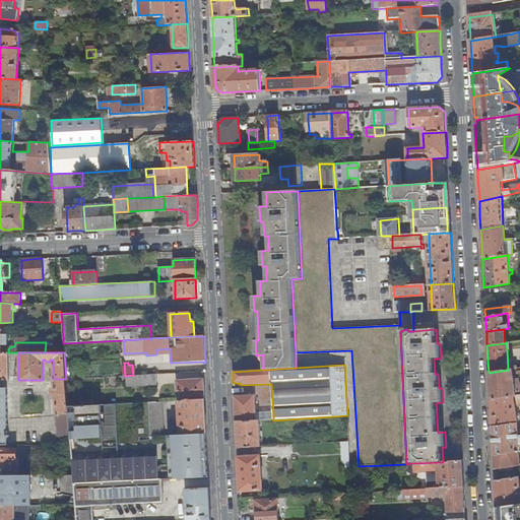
[(508,370),(489,373),(489,377),(489,386),(490,399),(519,394),(519,383),(514,385),(512,370),(508,370)]
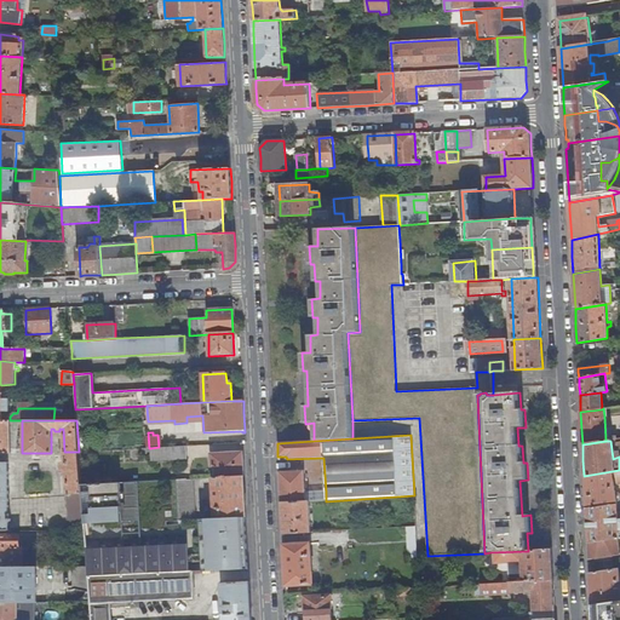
[(190,459),(189,446),(159,447),(150,448),(150,460),(190,459)]
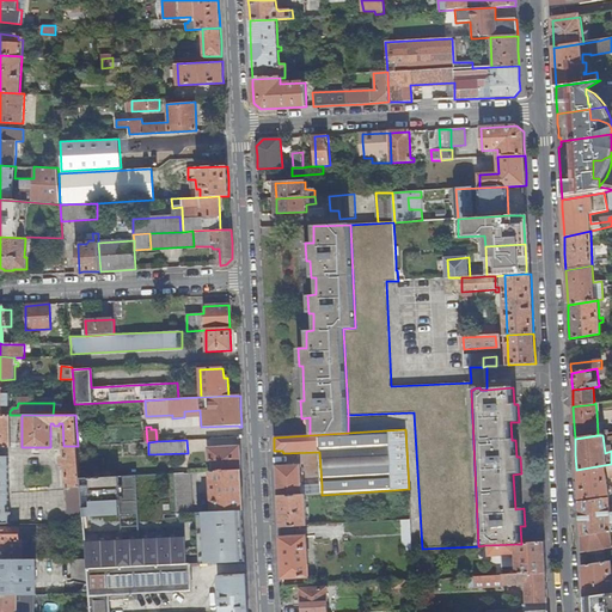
[(78,446),(63,446),(65,456),(60,457),(61,465),(65,466),(67,509),(83,508),(80,478),(79,470),(78,446)]
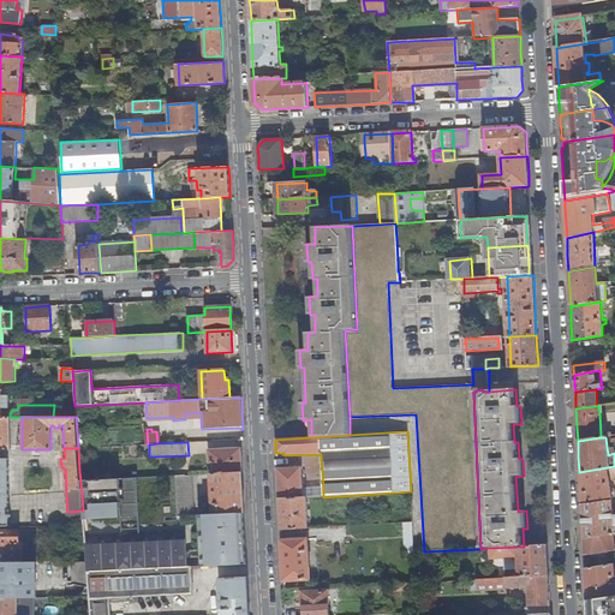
[(215,473),(242,472),(240,453),(240,449),(212,451),(212,464),(215,464),(215,473)]
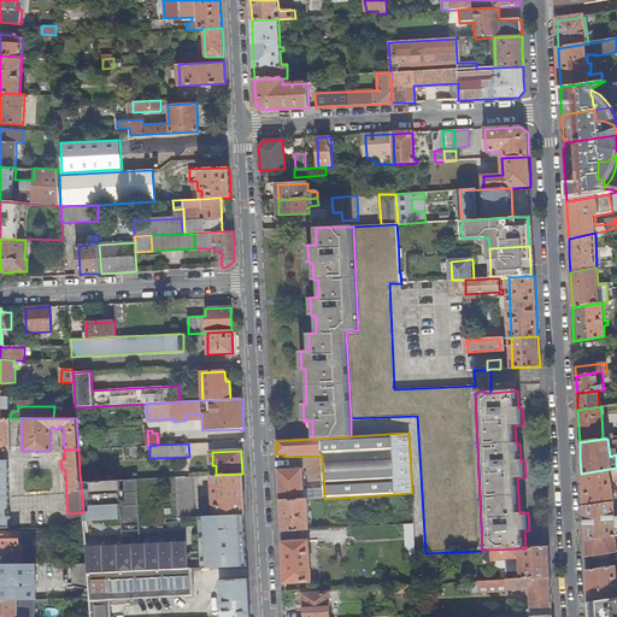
[(616,468),(581,474),(582,488),(583,506),(615,501),(616,500),(616,491),(616,492),(616,491),(612,491),(611,482),(616,480),(616,468)]
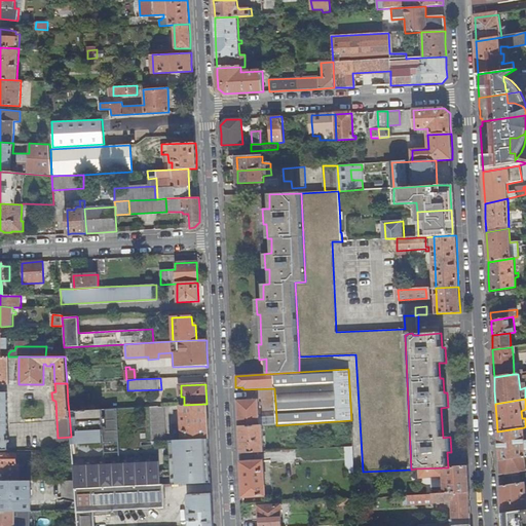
[(258,401),(236,402),(238,427),(259,426),(258,418),(260,418),(260,416),(258,416),(258,401)]
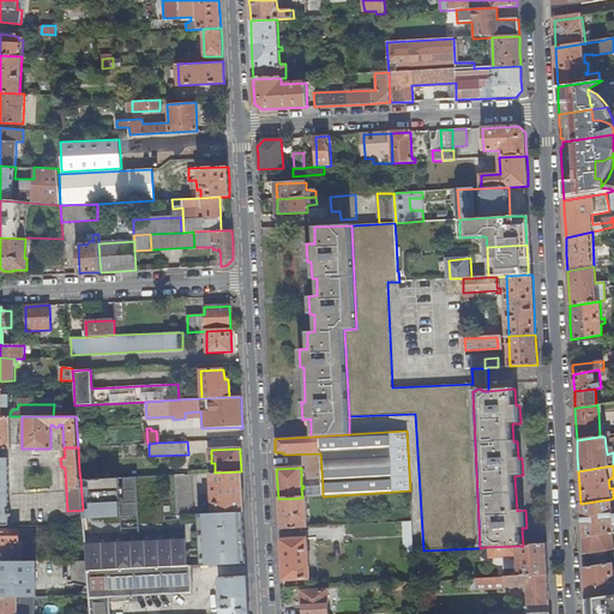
[(98,470),(79,471),(80,480),(98,479),(98,470)]
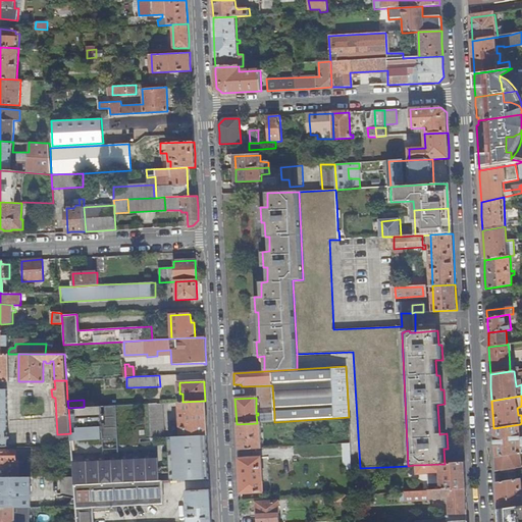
[(181,435),(207,434),(206,418),(205,401),(183,402),(180,403),(181,435)]
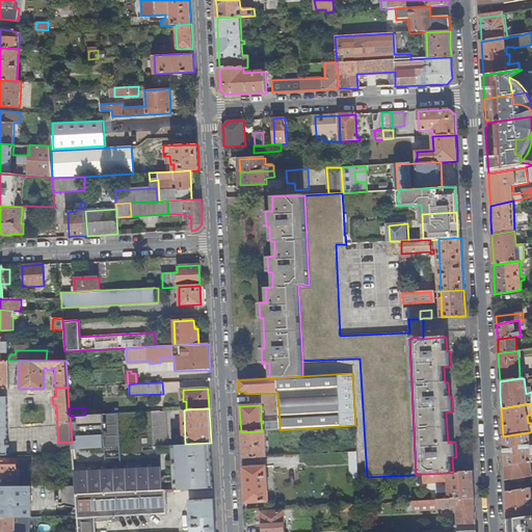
[(154,446),(167,445),(166,411),(152,411),(154,446)]
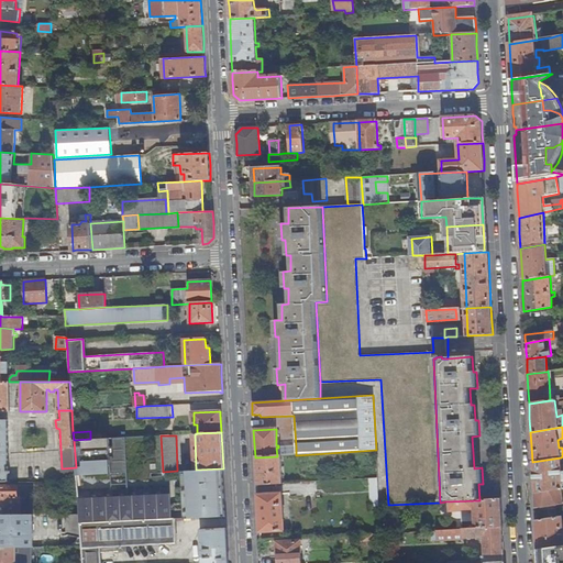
[(118,438),(110,439),(111,474),(120,474),(118,438)]
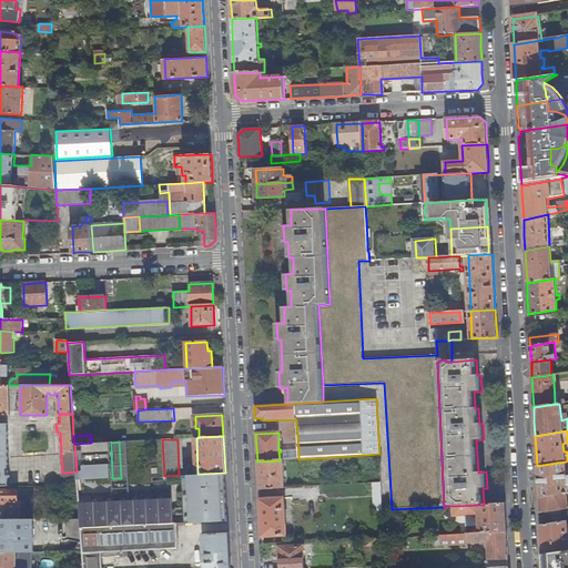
[(91,443),(74,444),(77,472),(77,480),(112,478),(111,443),(91,443)]
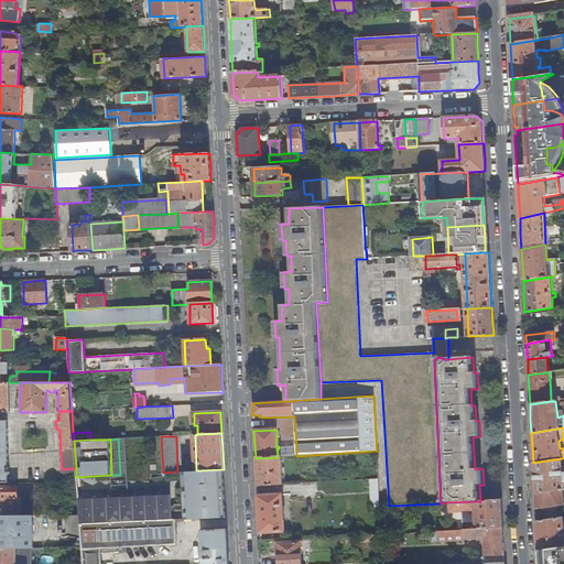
[(296,456),(296,447),(279,448),(277,448),(278,457),(281,456),(296,456)]
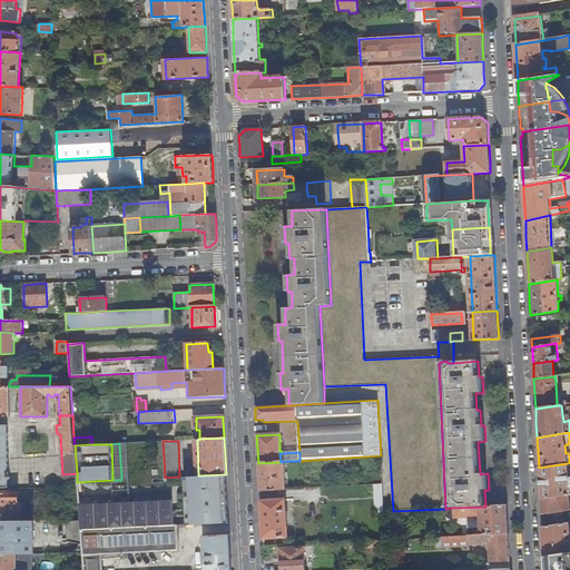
[(281,462),(258,463),(258,479),(259,491),(286,490),(284,461),(281,462)]
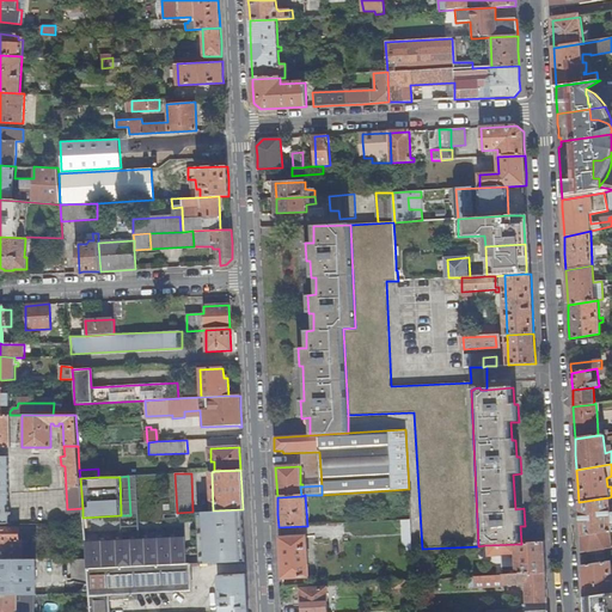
[(610,497),(579,502),(579,519),(580,534),(611,530),(611,510),(610,512),(610,497)]
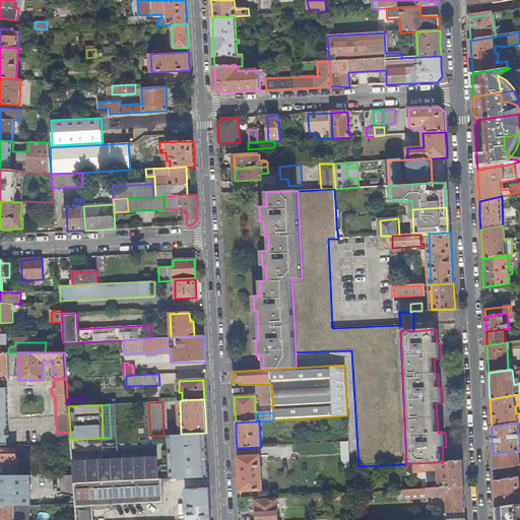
[(70,440),(70,432),(57,433),(58,441),(70,441),(70,440)]
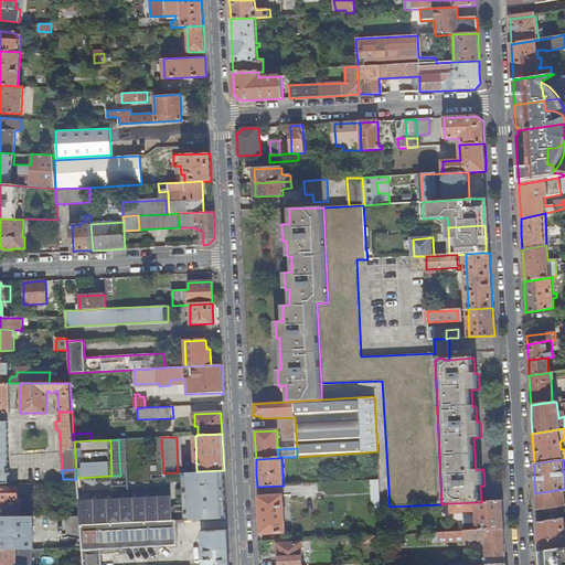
[(230,518),(227,470),(224,470),(196,471),(187,472),(189,520),(230,518)]
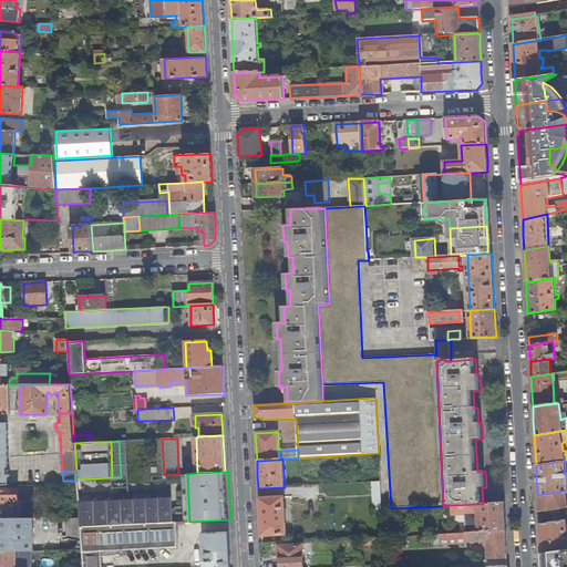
[(380,482),(372,482),(374,509),(382,509),(382,508),(380,482)]
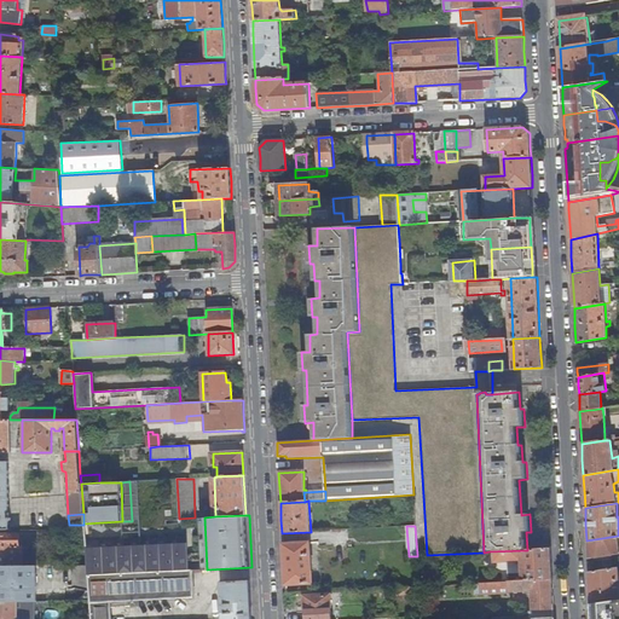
[(0,565),(25,566),(27,544),(18,545),(18,534),(0,534),(0,565)]
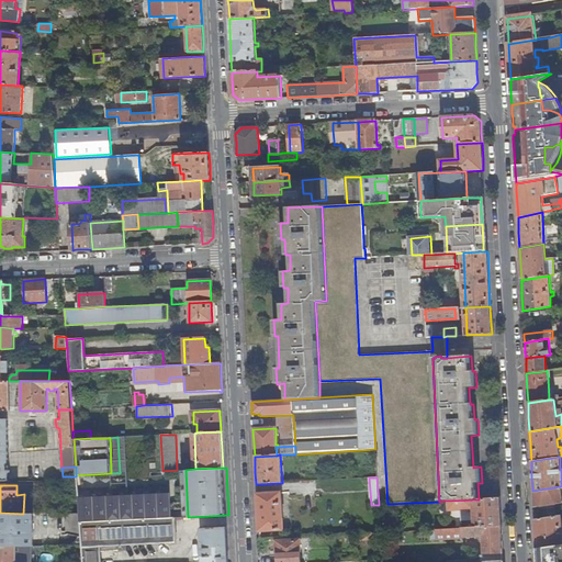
[(561,486),(532,491),(534,506),(561,502),(561,499),(561,498),(561,486)]
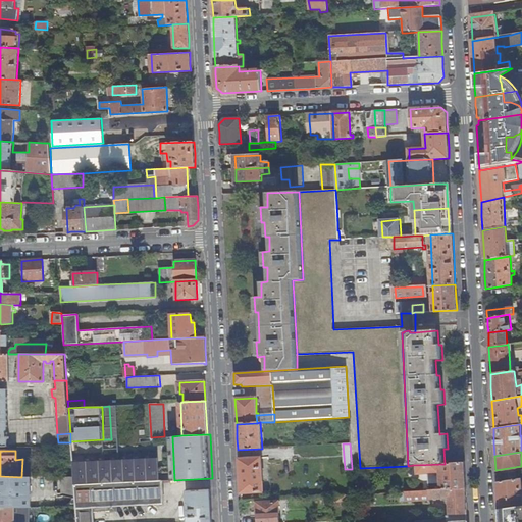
[(158,481),(157,458),(72,462),(73,476),(73,485),(158,481)]
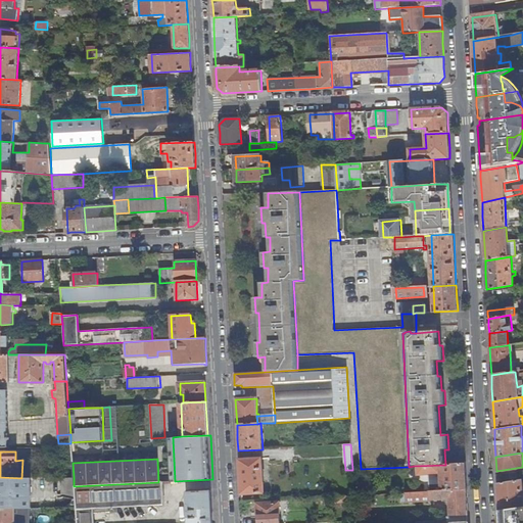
[(262,459),(238,460),(239,465),(240,493),(263,492),(262,459)]
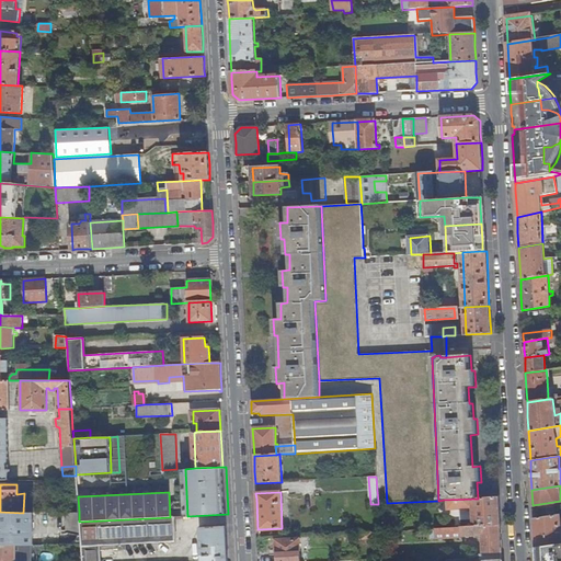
[(473,508),(473,526),(501,525),(501,512),(500,497),(478,499),(444,500),(444,504),(448,504),(448,510),(473,508)]
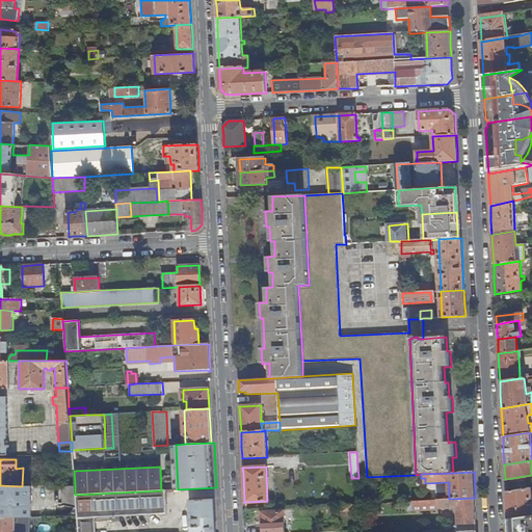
[(22,486),(0,485),(0,516),(28,516),(29,516),(29,486),(22,486)]
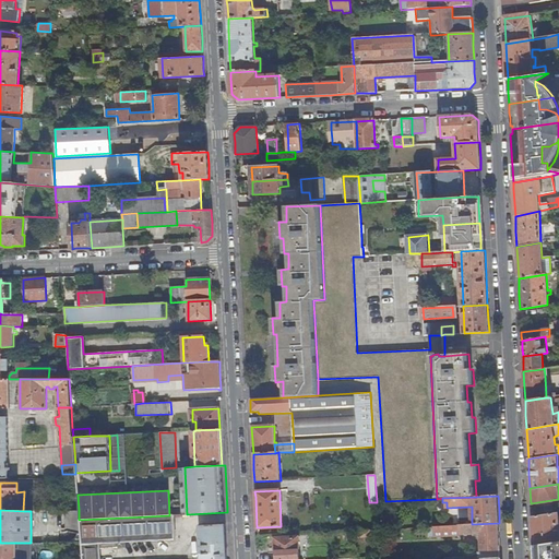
[(532,532),(533,544),(558,539),(558,524),(558,512),(532,516),(532,532)]
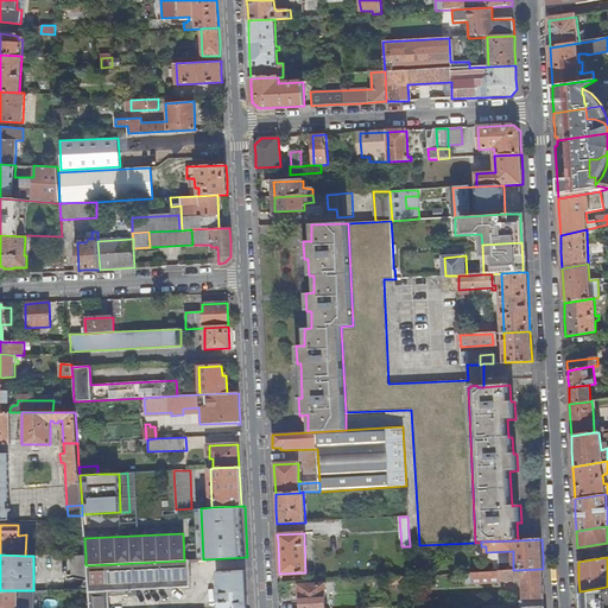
[(88,590),(89,607),(108,607),(108,591),(128,590),(128,596),(135,595),(135,589),(190,588),(189,561),(184,561),(86,565),(88,590)]
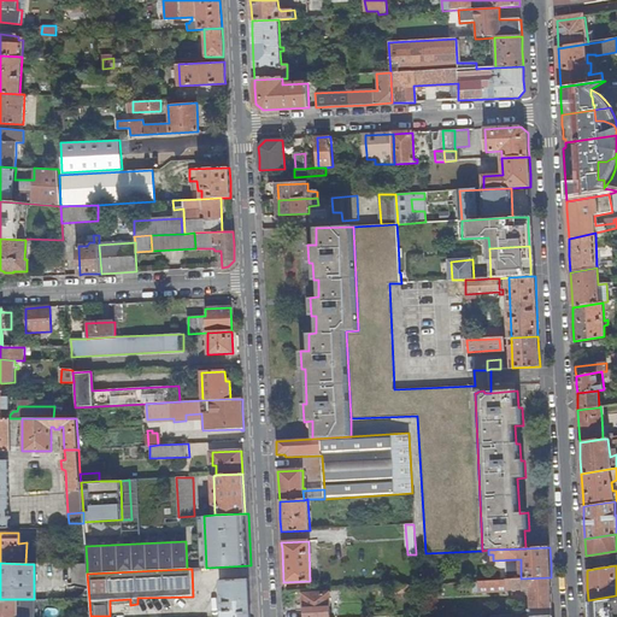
[(222,616),(251,616),(250,599),(248,577),(221,579),(222,616)]
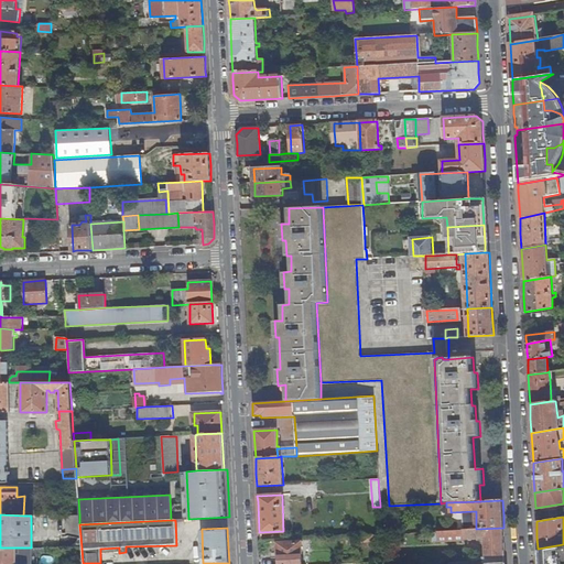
[(438,531),(437,531),(438,541),(477,539),(477,537),(485,538),(486,555),(505,555),(506,555),(505,544),(503,528),(476,529),(438,531)]
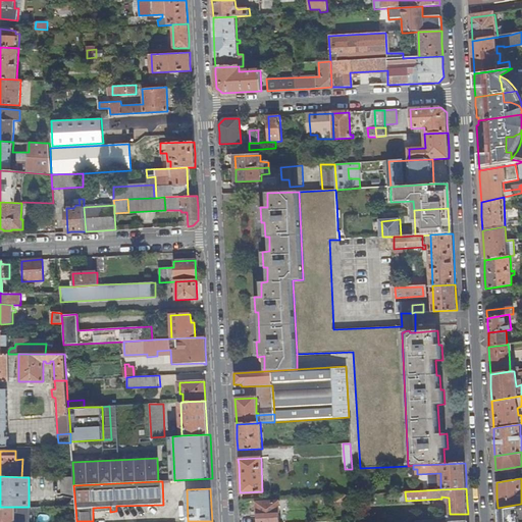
[(353,493),(331,494),(331,499),(334,498),(334,502),(348,501),(349,515),(354,514),(353,493)]
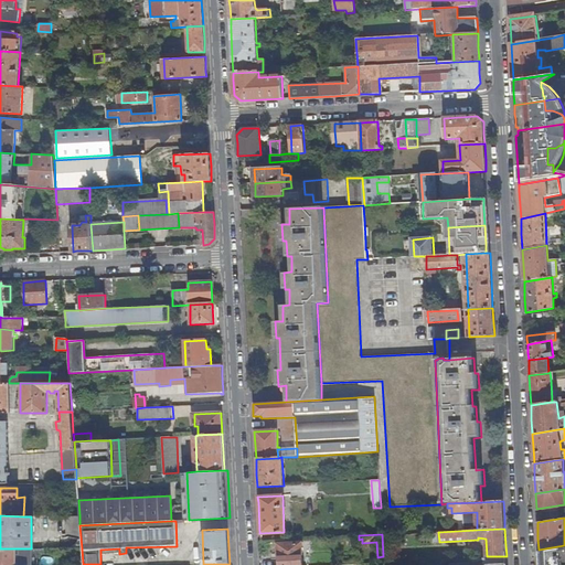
[(278,544),(278,564),(302,564),(301,542),(278,544)]
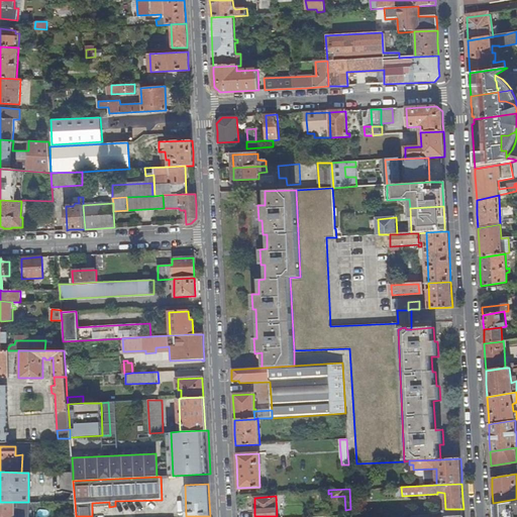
[(516,516),(516,499),(493,503),(494,516),(493,516),(516,516)]
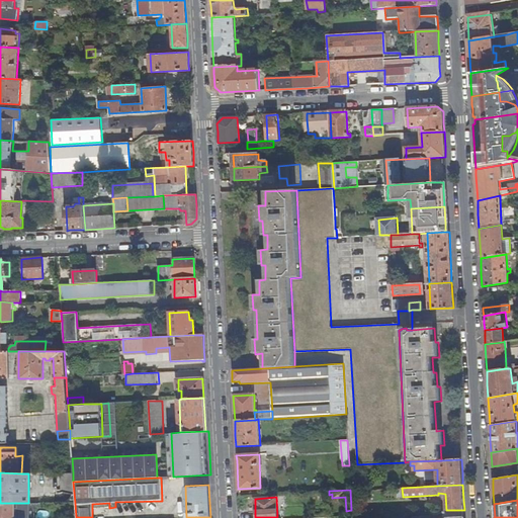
[(0,503),(0,517),(27,517),(27,503),(0,503)]
